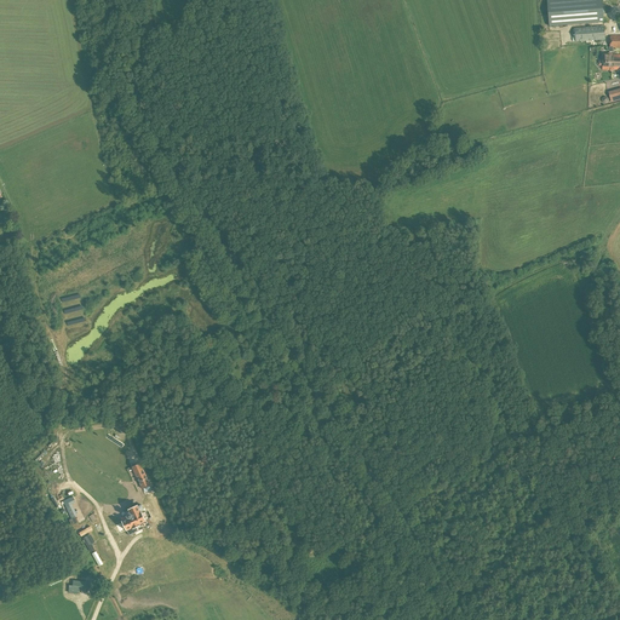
[(549,26),(603,22),(601,0),(555,0),(547,0),(549,26)]
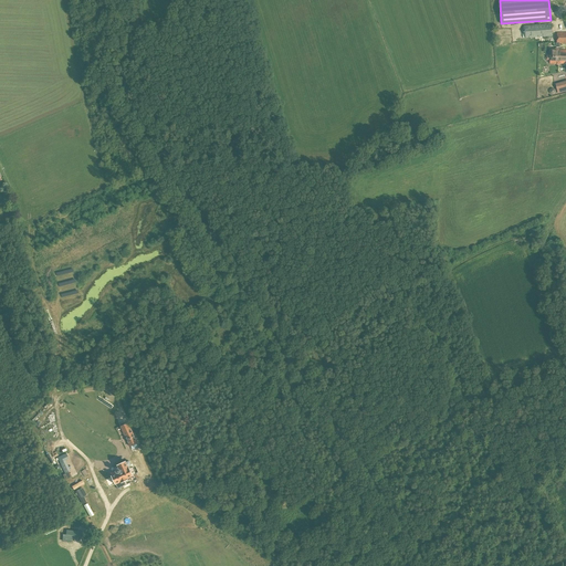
[(552,24),(524,27),(525,39),(553,37),(552,24)]
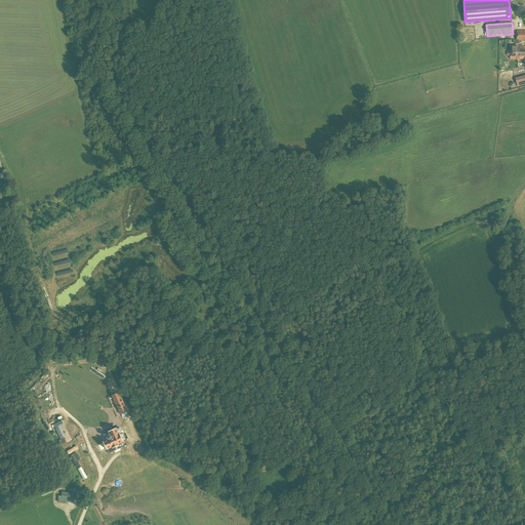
[(518,43),(519,43),(519,40),(524,40),(524,30),(517,31),(517,40),(516,40),(516,43),(518,43)]
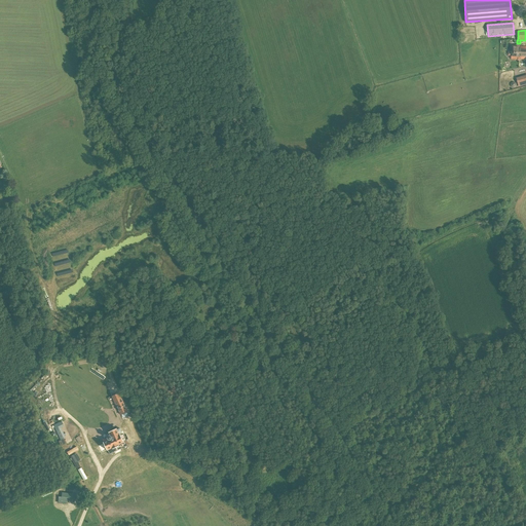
[(509,57),(511,57),(511,59),(525,59),(525,46),(520,46),(520,43),(519,43),(517,43),(517,45),(511,45),(511,50),(509,51),(508,51),(508,55),(509,57)]
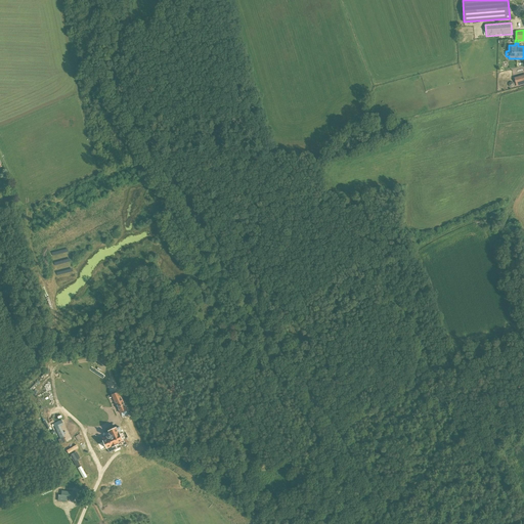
[(523,74),(514,77),(517,86),(523,84),(523,74)]
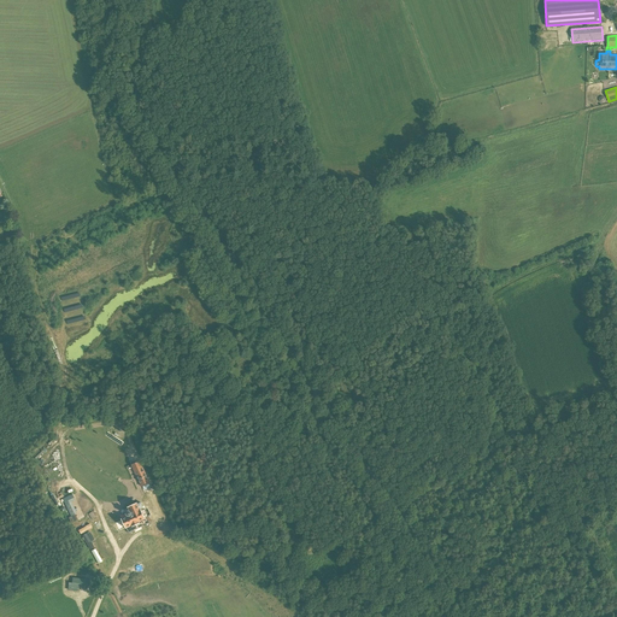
[(150,486),(139,464),(130,468),(141,489),(150,486)]
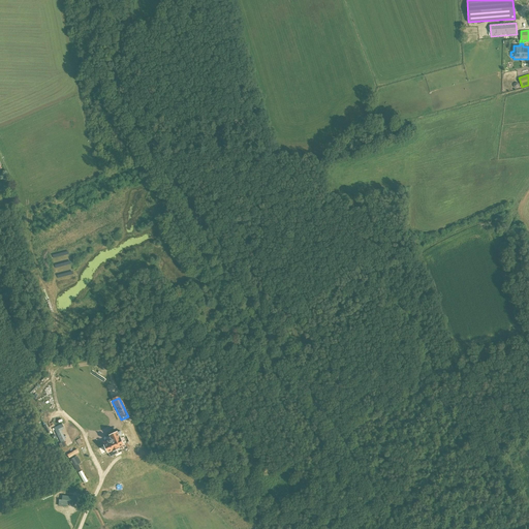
[(54,428),(61,442),(64,441),(59,431),(60,429),(63,427),(62,424),(54,428)]
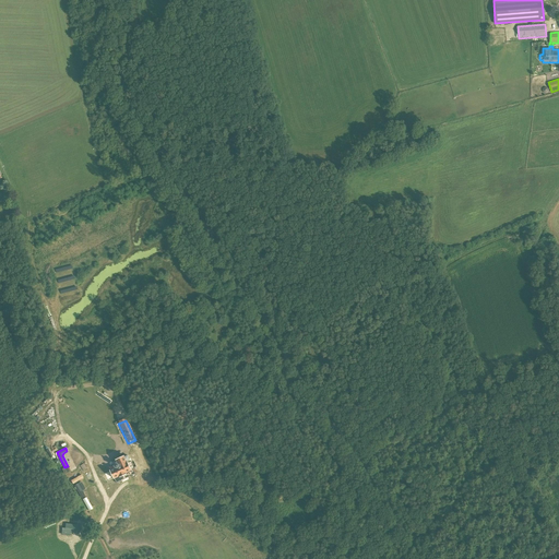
[(127,455),(123,458),(122,456),(115,462),(118,466),(117,465),(115,466),(115,468),(116,470),(117,471),(110,474),(116,482),(121,478),(122,479),(128,476),(128,474),(133,471),(128,463),(127,463),(127,462),(130,460),(127,455)]
